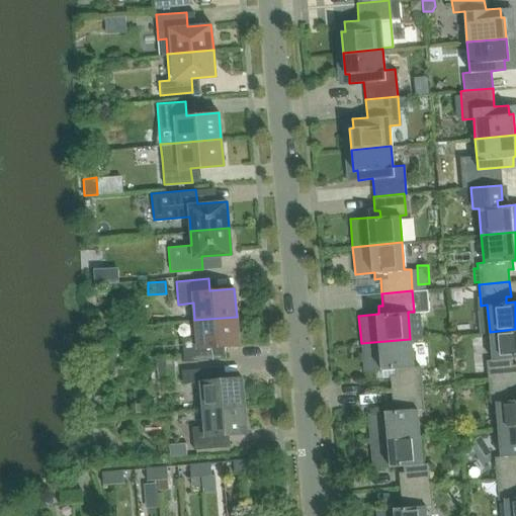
[(181,338),(183,361),(224,357),(223,345),(239,344),(237,317),(194,320),(196,337),(181,338)]
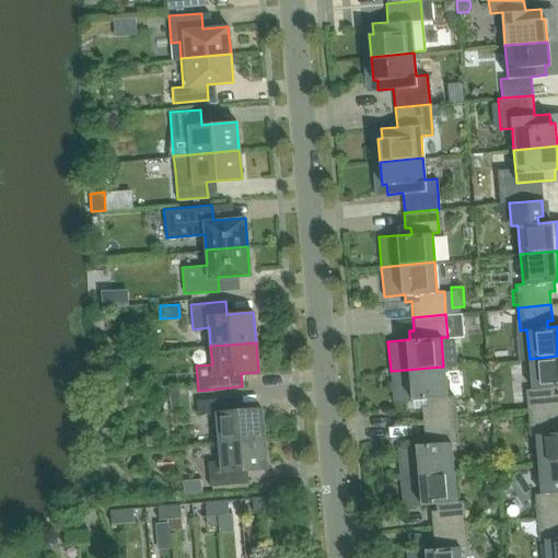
[(553,387),(557,386),(557,356),(530,359),(532,388),(525,388),(526,413),(557,409),(557,393),(553,394),(553,387)]
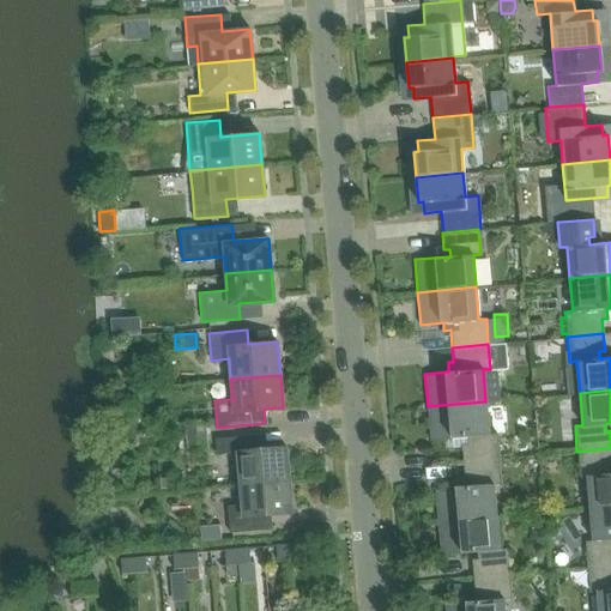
[(496,433),(489,434),(485,401),(428,406),(430,440),(466,436),(466,443),(460,445),(463,461),(498,458),(496,433)]
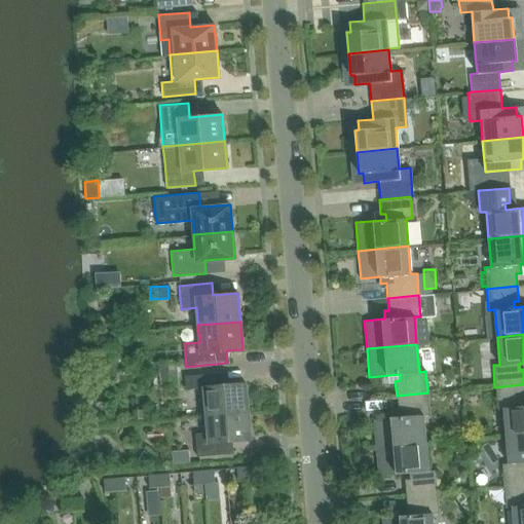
[(176,386),(174,362),(156,363),(158,388),(176,386)]
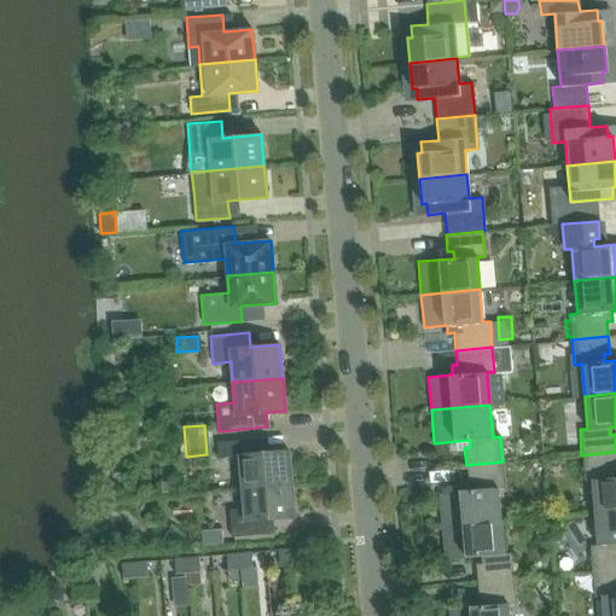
[(242,488),(291,483),(289,451),(260,453),(259,437),(216,441),(218,457),(238,455),(242,488)]
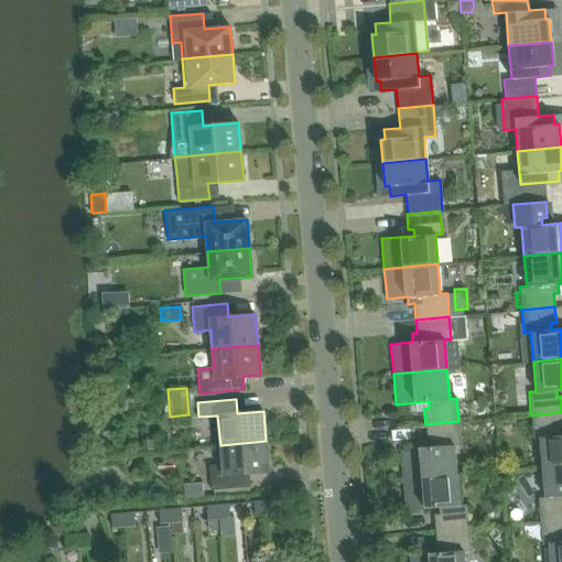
[(540,438),(542,467),(561,465),(561,434),(561,435),(560,429),(561,428),(561,412),(530,415),(532,439),(540,438)]
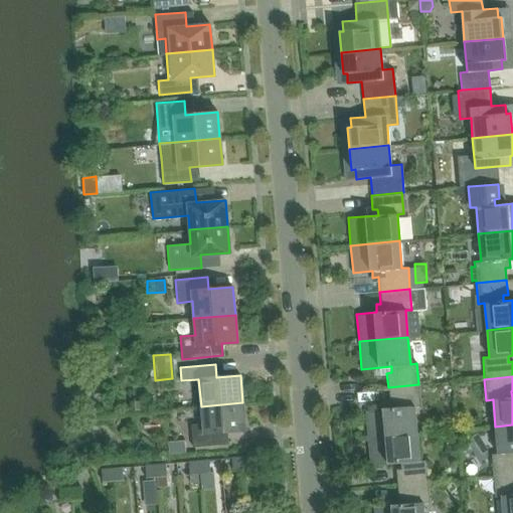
[(365,410),(367,438),(416,434),(413,406),(420,405),(418,384),(388,387),(389,402),(394,401),(395,407),(365,410)]
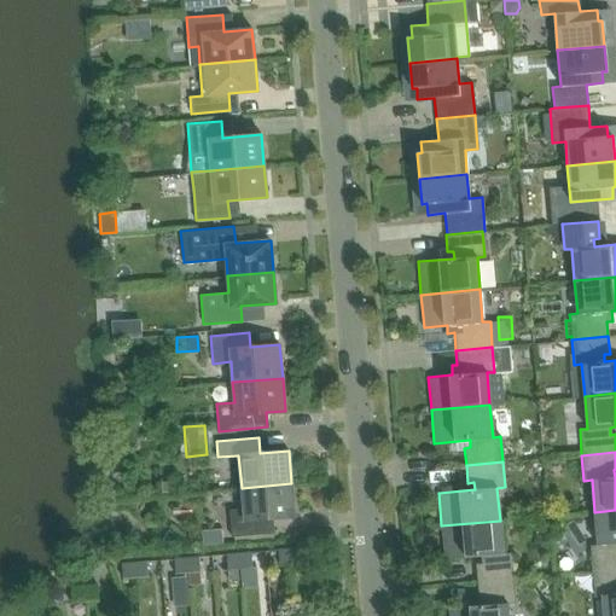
[(168,482),(156,482),(156,493),(168,492),(168,482)]
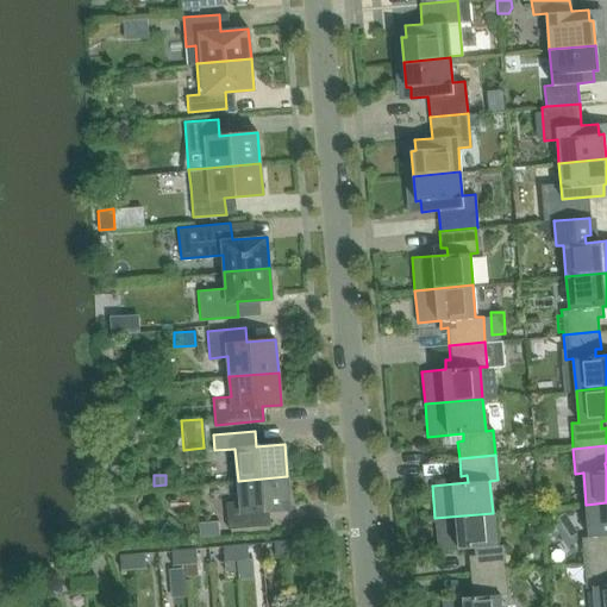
[(227,529),(263,525),(262,511),(291,508),(287,476),(238,481),(239,500),(225,501),(227,529)]
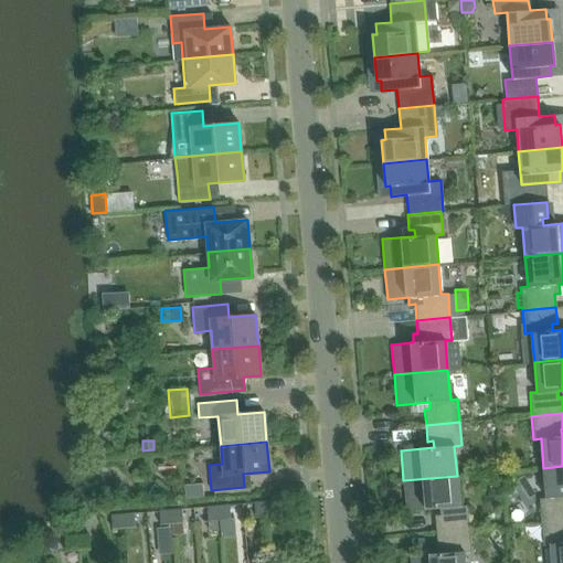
[(539,498),(541,521),(562,519),(562,466),(543,468),(545,498),(539,498)]
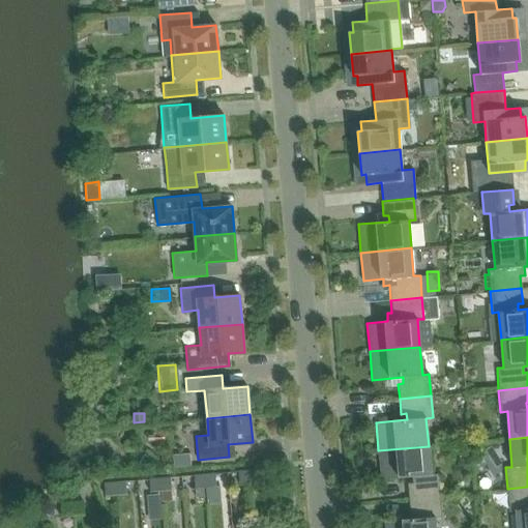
[(407,482),(408,498),(439,495),(438,473),(431,474),(429,446),(378,450),(381,478),(411,476),(412,482),(407,482)]
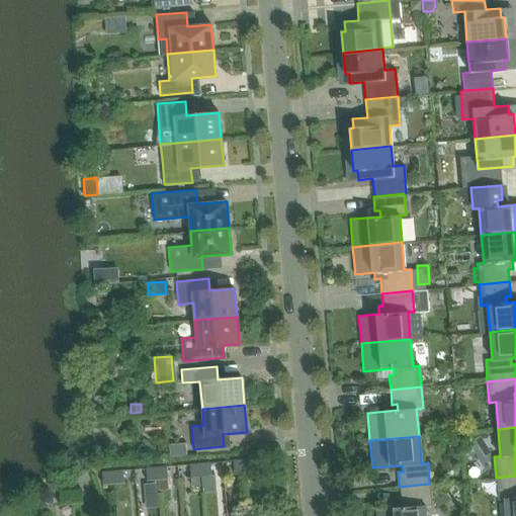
[(184,443),(167,445),(168,459),(185,457),(184,443)]
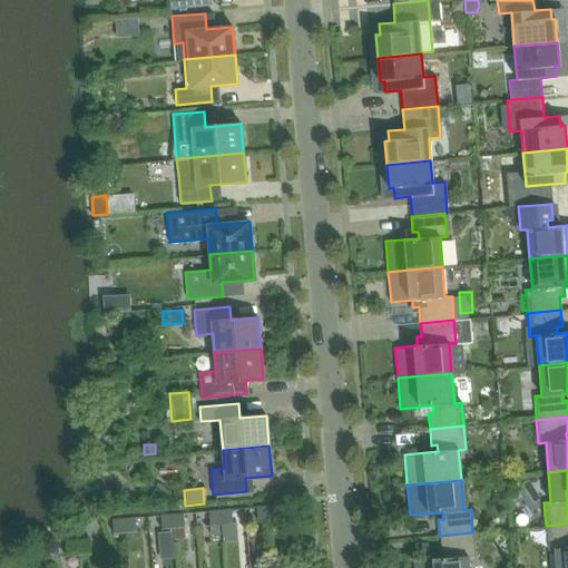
[(268,519),(280,518),(278,503),(266,505),(268,519)]
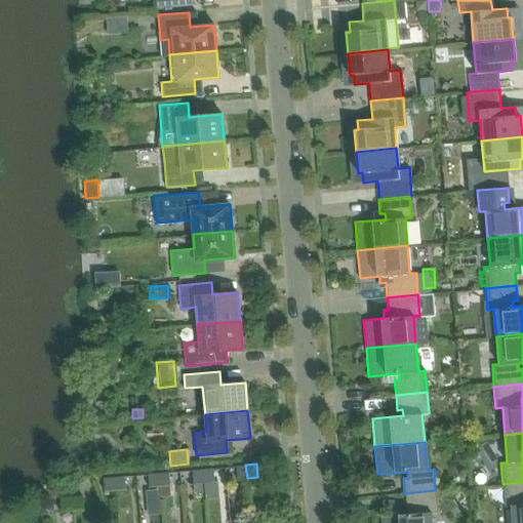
[(245,465),(235,466),(236,479),(247,478),(245,465)]
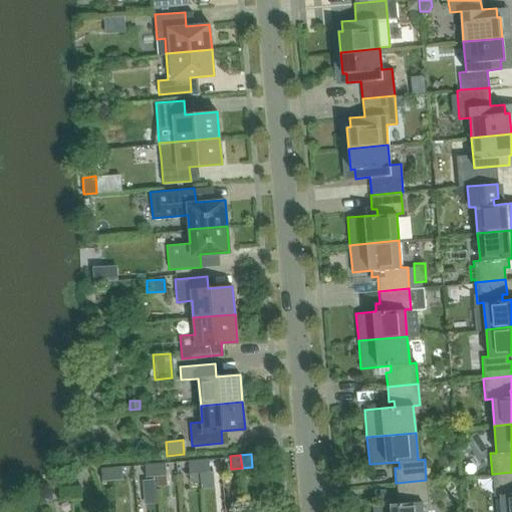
[(199,472),(209,471),(208,458),(197,459),(199,472)]
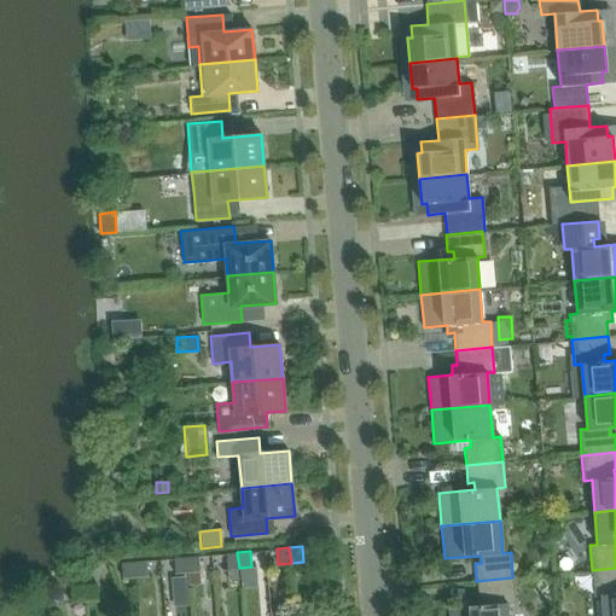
[(237,552),(225,553),(226,569),(239,568),(237,552)]
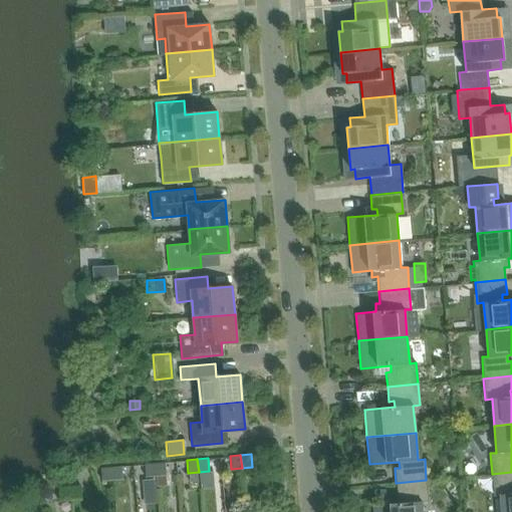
[(155,476),(166,475),(165,462),(154,463),(155,476)]
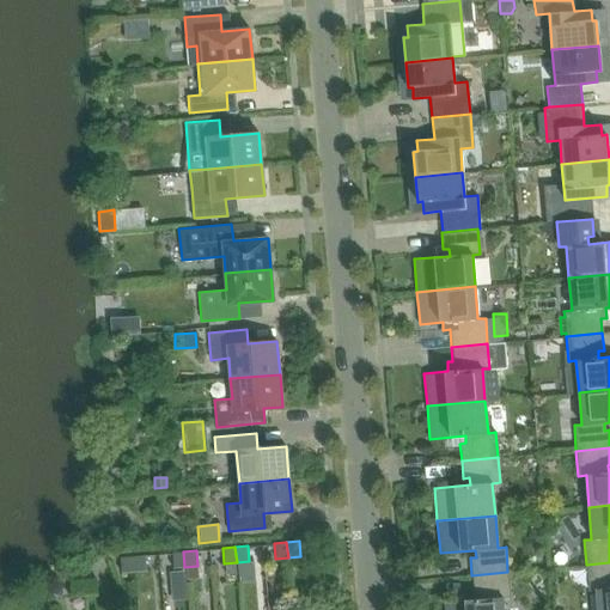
[(183,551),(171,553),(172,567),(184,567),(183,551)]
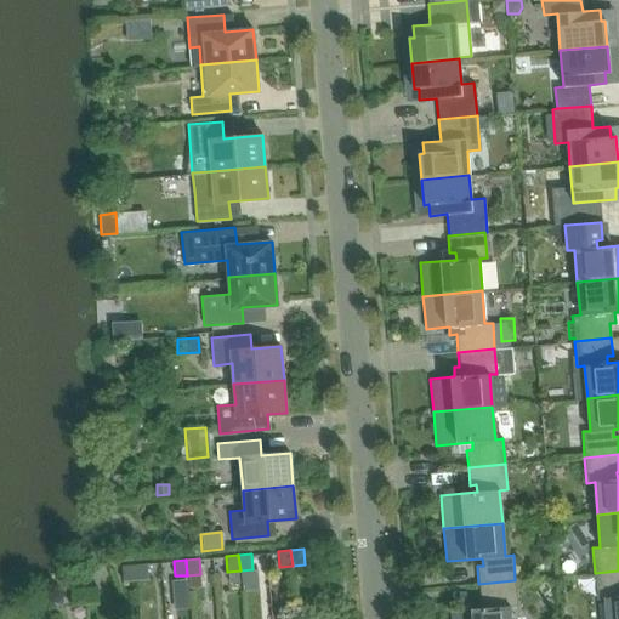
[(135,579),(147,578),(146,563),(134,564),(135,579)]
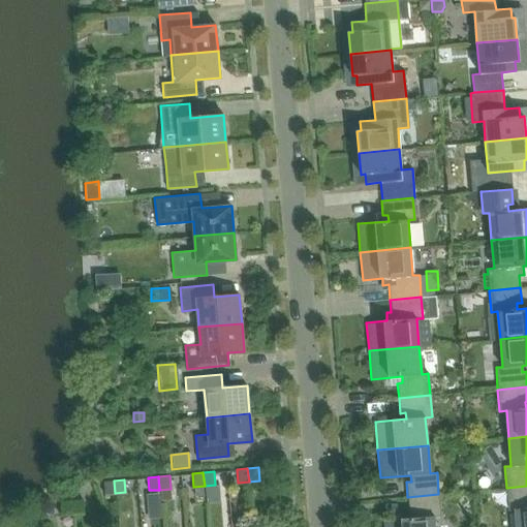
[(114,481),(103,482),(104,494),(115,493),(114,481)]
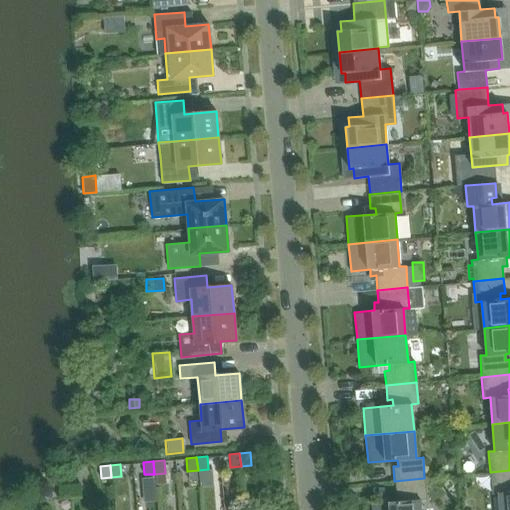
[(498,493),(499,509),(509,509),(509,470),(490,472),(492,493),(498,493)]
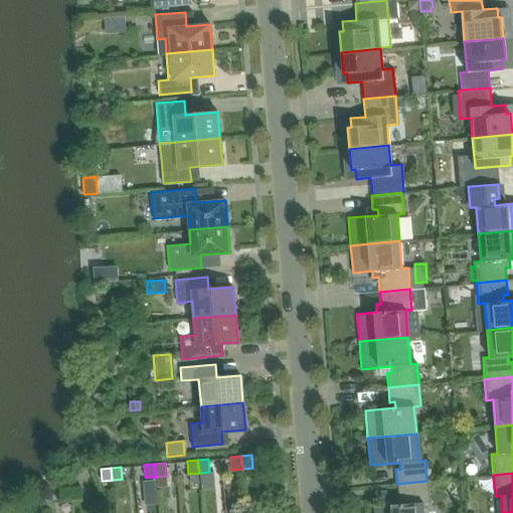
[(155,480),(142,481),(143,493),(156,493),(155,480)]
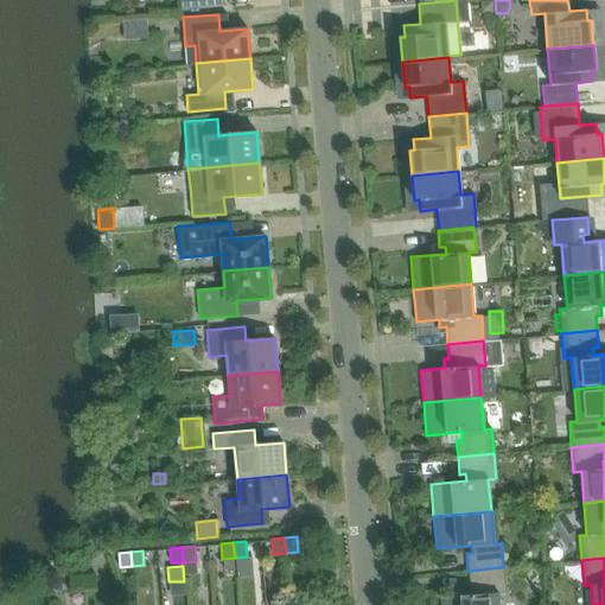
[(440,597),(440,604),(498,604),(498,593),(505,592),(503,567),(467,571),(469,587),(475,587),(476,594),(440,597)]
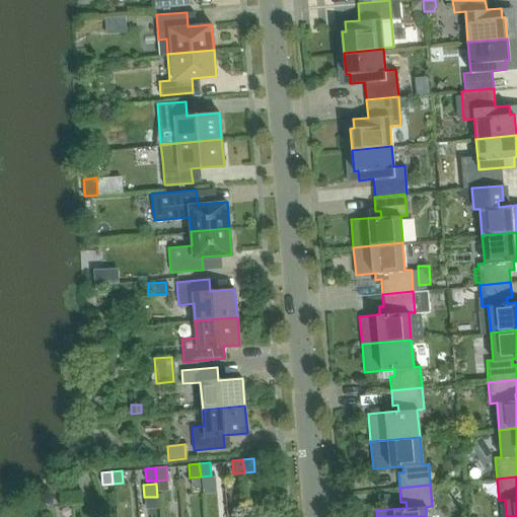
[(71,504),(81,503),(80,490),(70,491),(71,504)]
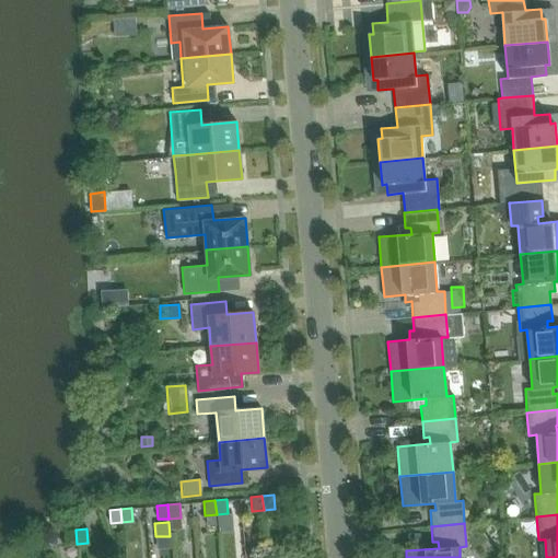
[(76,530),(64,531),(65,545),(77,544),(76,530)]
